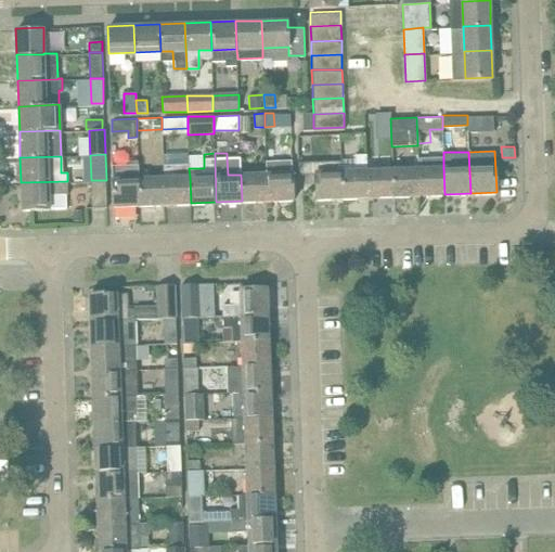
[(140,205),(139,178),(138,159),(112,161),(113,206),(140,205)]
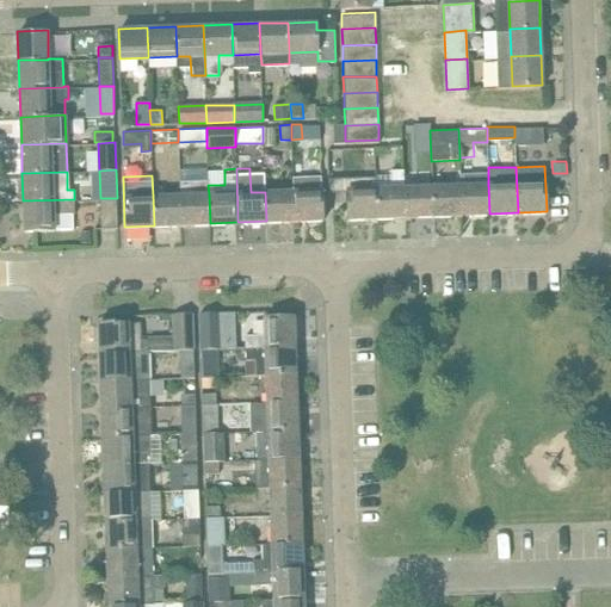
[(294,177),(294,191),(295,220),(322,220),(321,175),(294,177)]
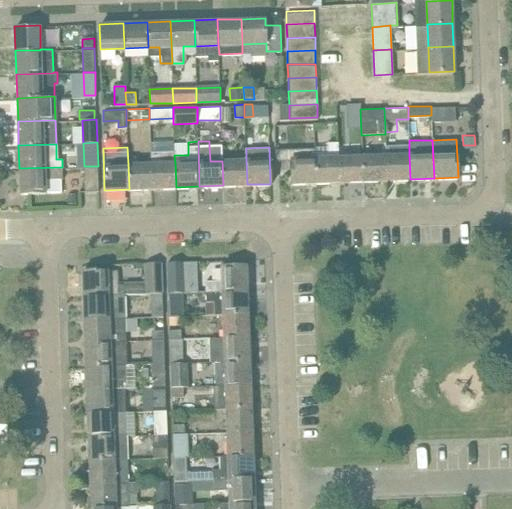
[(316,182),(314,157),(314,147),(275,148),(275,159),(291,159),(292,183),(316,182)]
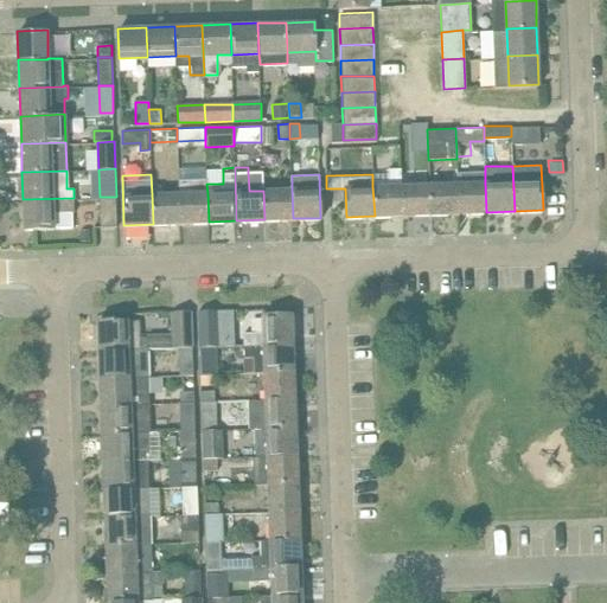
[(458,213),(458,183),(429,184),(430,213),(458,213)]
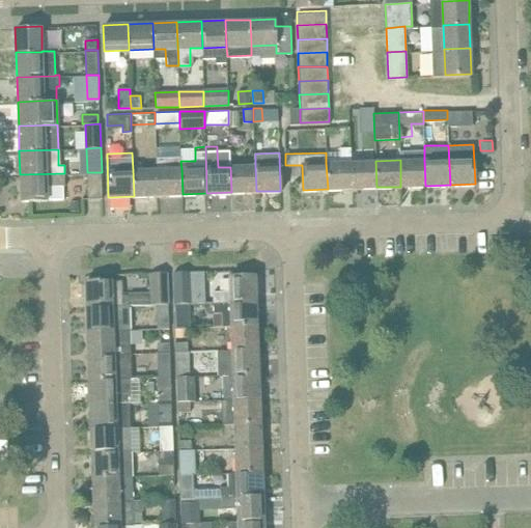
[(425,186),(424,160),(400,160),(400,187),(425,186)]
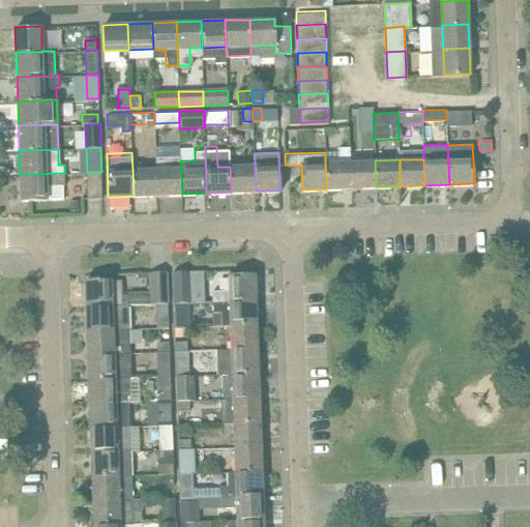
[(375,160),(350,162),(351,187),(376,186),(375,160)]
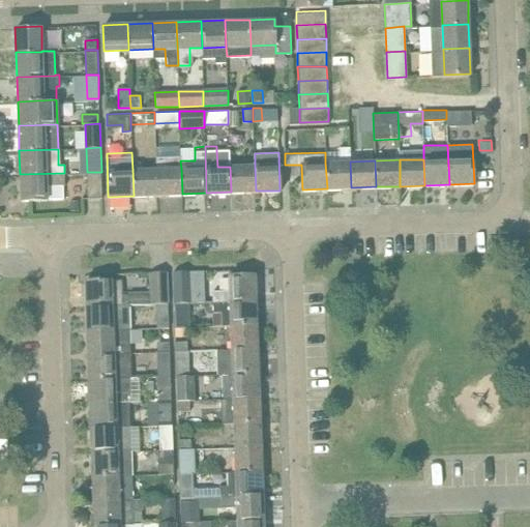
[(351,187),(350,162),(325,163),(327,188),(351,187)]
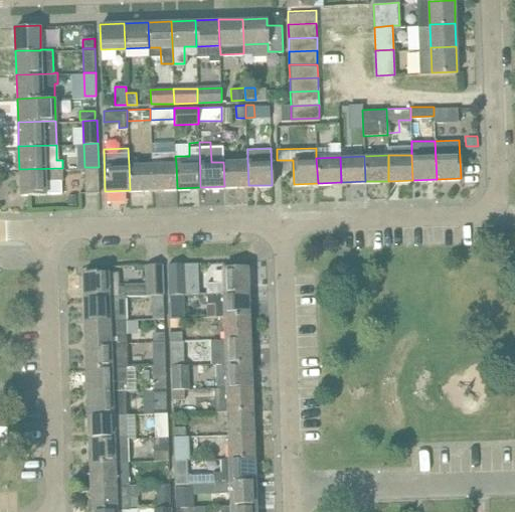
[(248,185),(247,161),(223,162),(224,186),(248,185)]
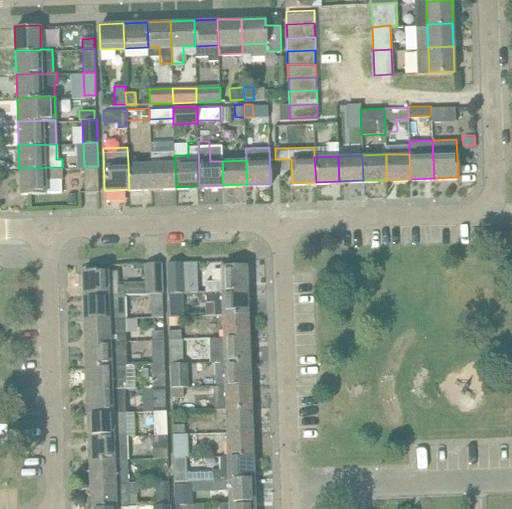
[(175,163),(151,164),(152,188),(176,187),(175,163)]
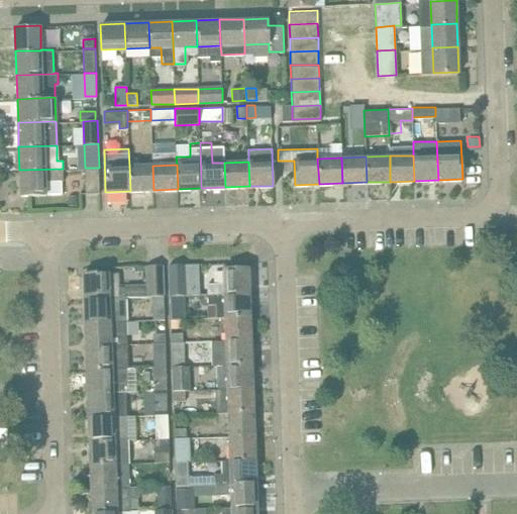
[(153,190),(152,166),(129,166),(130,191),(153,190)]
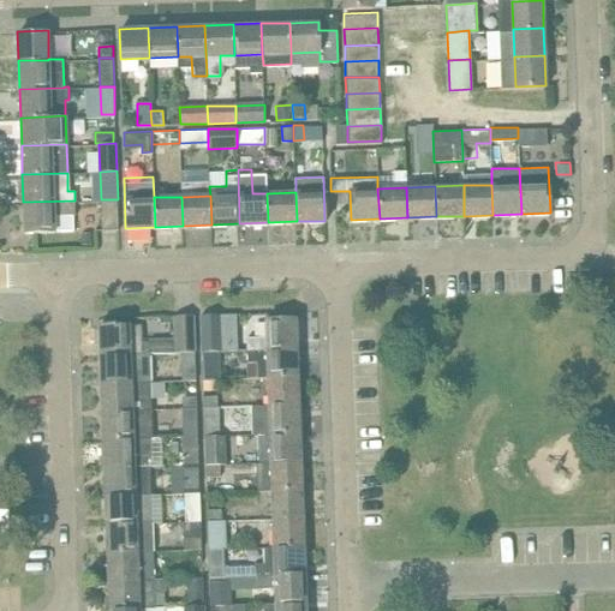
[(101,199),(100,199),(101,228),(118,228),(118,199),(101,199)]
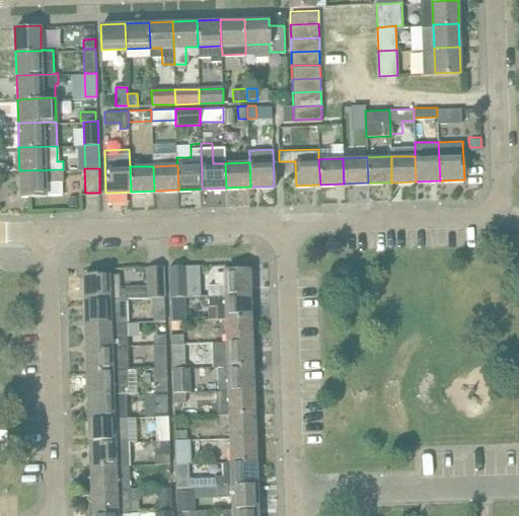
[(63,169),(19,170),(20,196),(46,195),(46,180),(64,179),(63,169)]
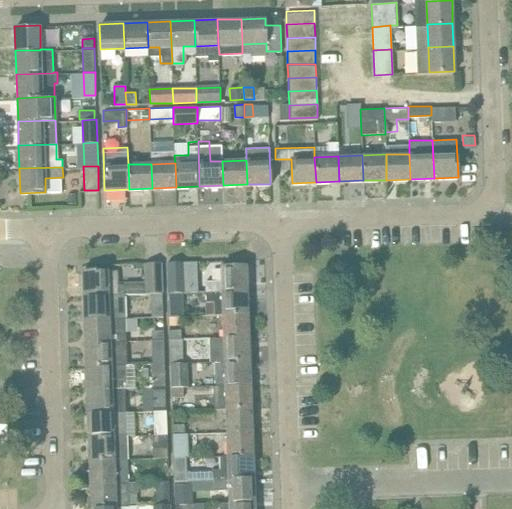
[(67,202),(76,202),(76,192),(67,192),(67,202)]
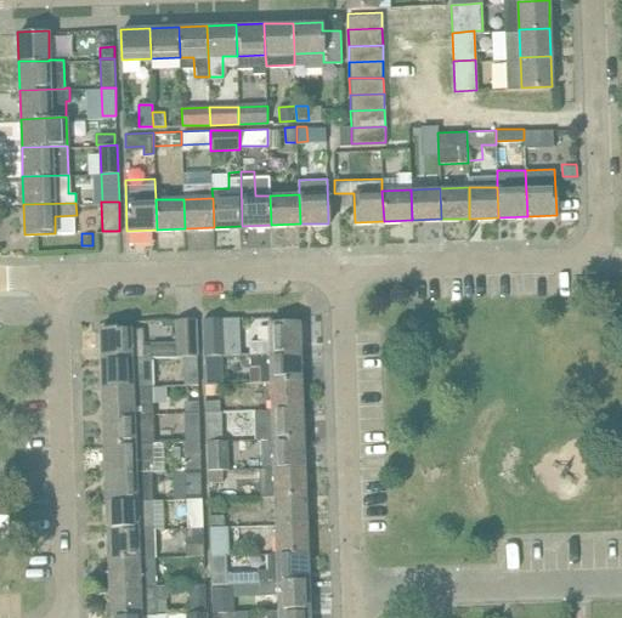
[(204,353),(221,352),(219,316),(203,317),(204,353)]
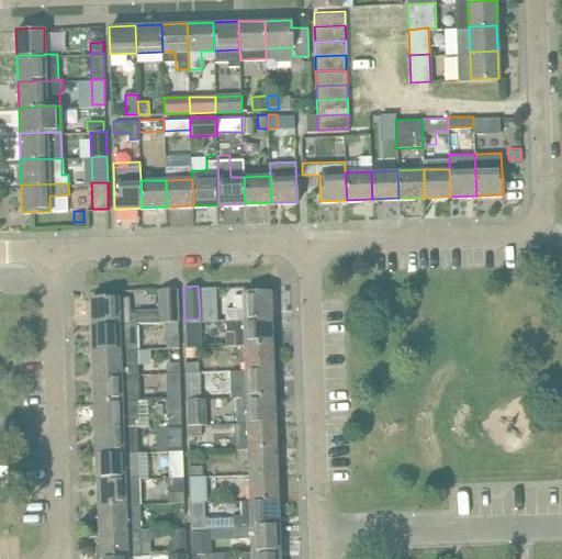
[(160,321),(178,320),(177,287),(159,288),(160,321)]
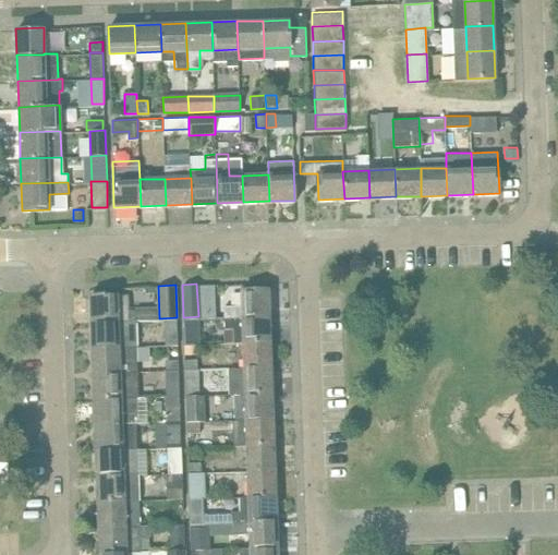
[(223,316),(269,314),(268,288),(241,289),(241,305),(223,306),(223,316)]
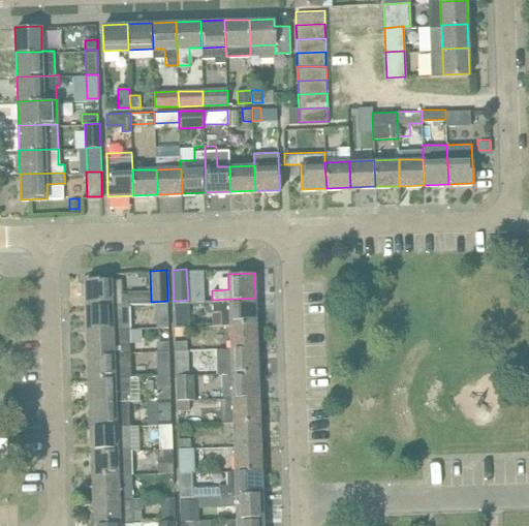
[(86,304),(128,302),(128,292),(122,294),(121,278),(85,279),(86,304)]
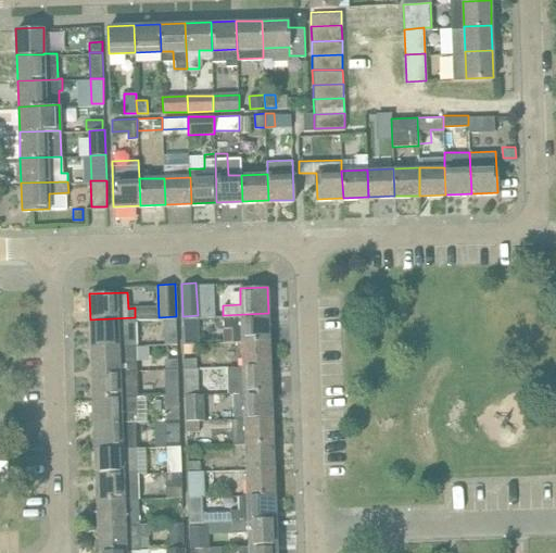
[(268,313),(223,315),(224,327),(241,326),(241,340),(269,339),(268,313)]
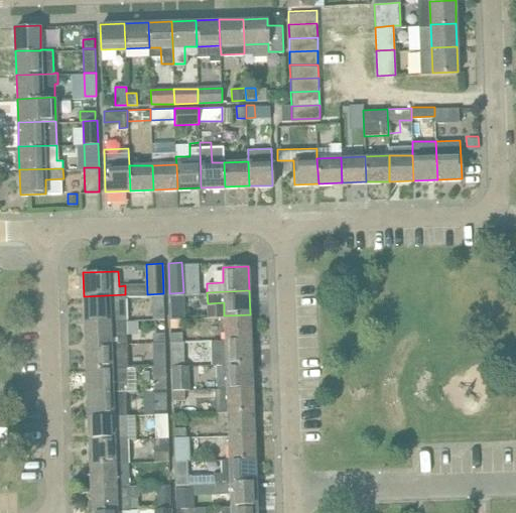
[(184,317),(183,292),(169,293),(170,317),(184,317)]
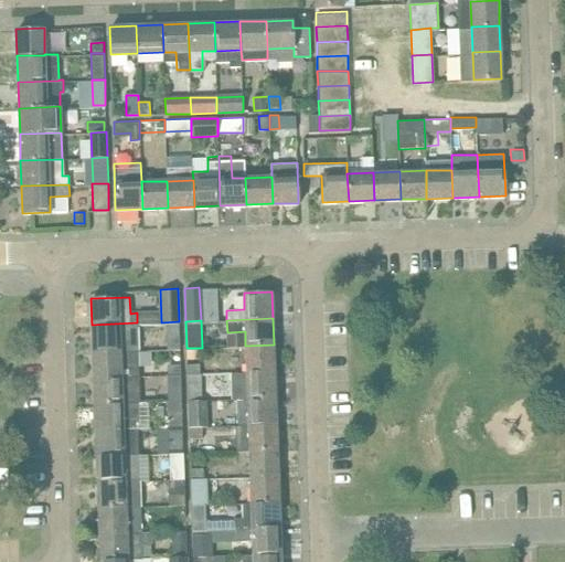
[(179,342),(179,321),(161,322),(161,343),(179,342)]
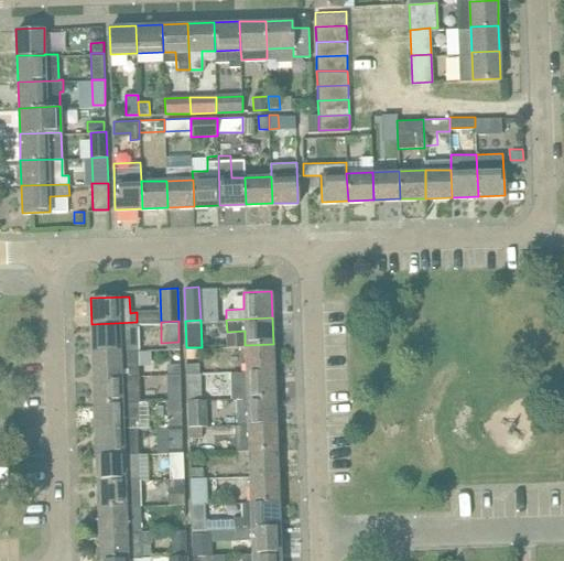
[(137,322),(91,324),(93,349),(138,348),(137,322)]
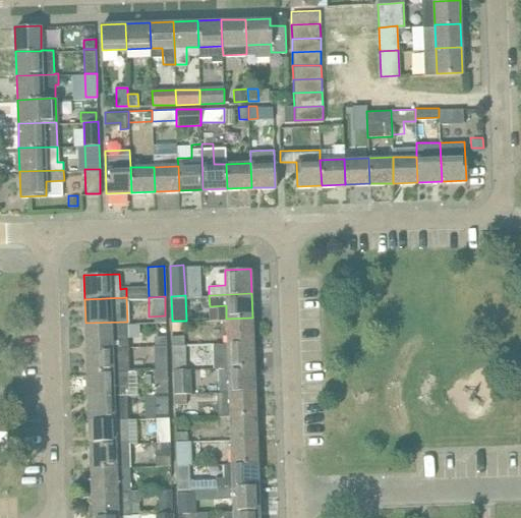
[(253,341),(252,318),(226,319),(227,342),(253,341)]
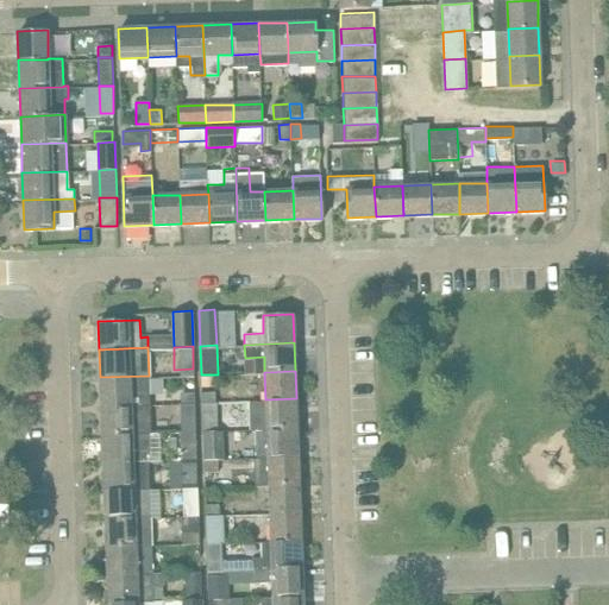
[(218,375),(201,375),(202,402),(219,401),(218,375)]
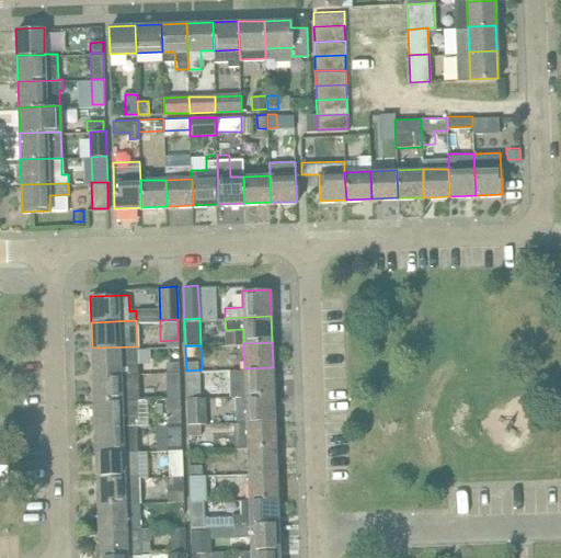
[(138,373),(137,346),(92,348),(93,374),(138,373)]
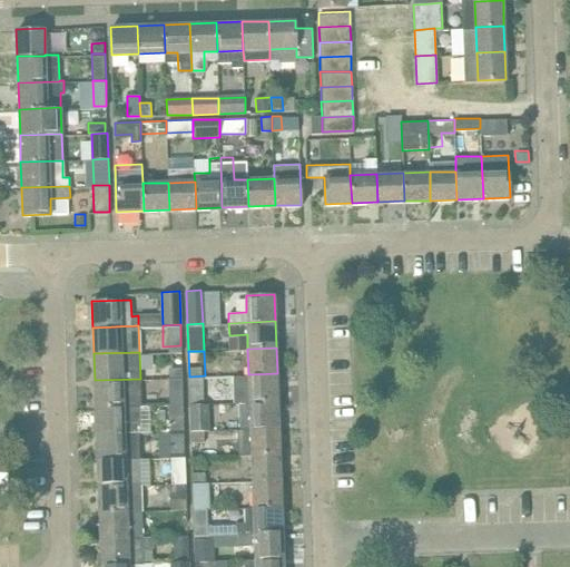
[(182,367),(168,367),(169,379),(182,378),(182,367)]
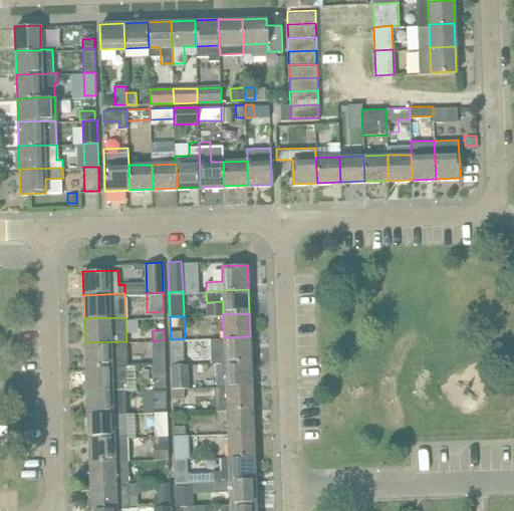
[(250,359),(250,336),(224,337),(211,338),(212,361),(215,361),(225,360),(250,359)]
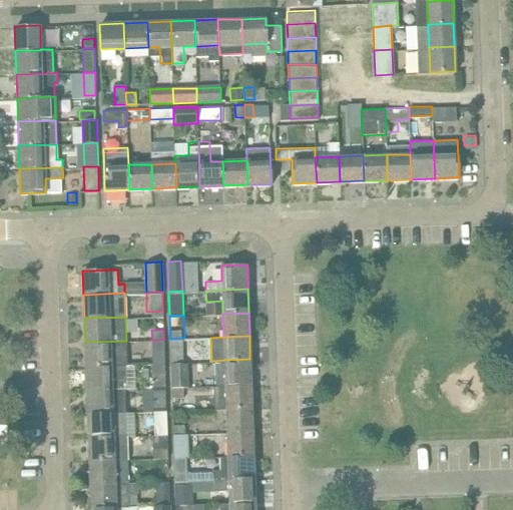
[(151,363),(164,363),(163,340),(152,341),(151,341),(151,363)]
